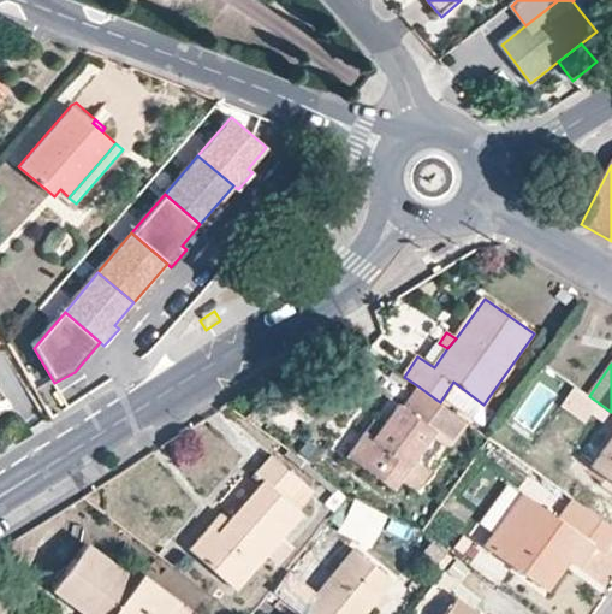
[(419,387),(404,407),(399,403),(380,430),(372,440),(363,434),(348,456),(396,491),(403,482),(417,461),(438,431),(452,411),(440,402),(437,400),(419,387)]
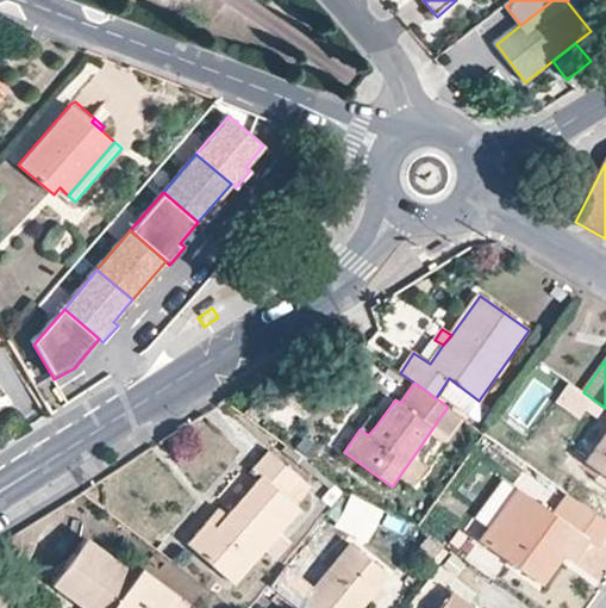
[(583,392),(572,384),(560,399),(581,414),(592,398),(583,392)]
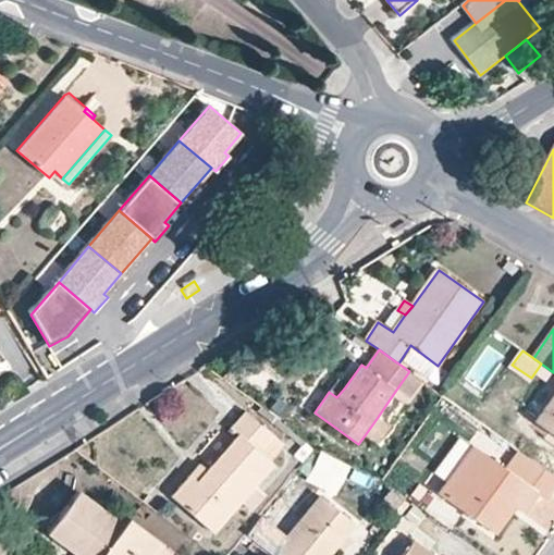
[(344,389),(335,383),(329,392),(336,397),(344,389)]
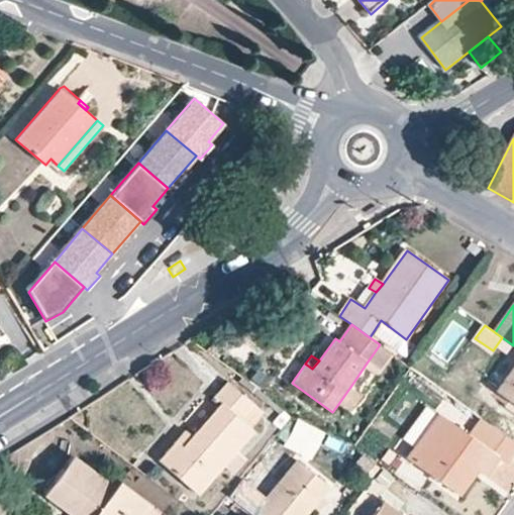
[(513,370),(498,392),(513,404),(513,370)]
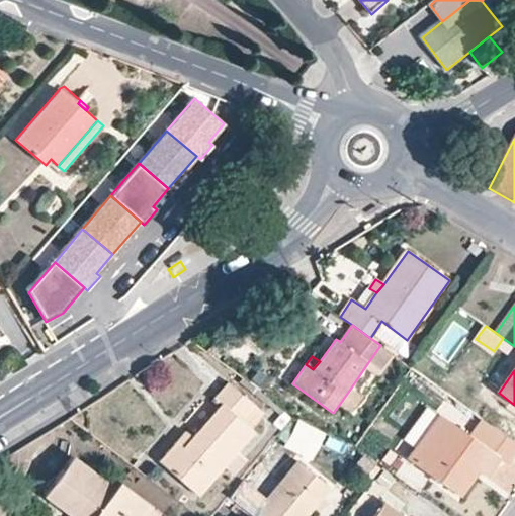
[(200,496),(225,467),(239,451),(256,432),(251,428),(264,413),(229,383),(216,399),(223,404),(194,437),(184,448),(177,442),(161,461),(200,496)]
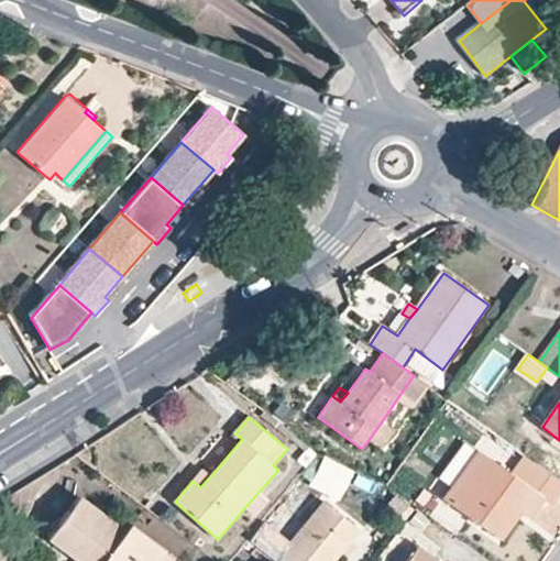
[(382,421),(369,440),(384,451),(396,431),(382,421)]
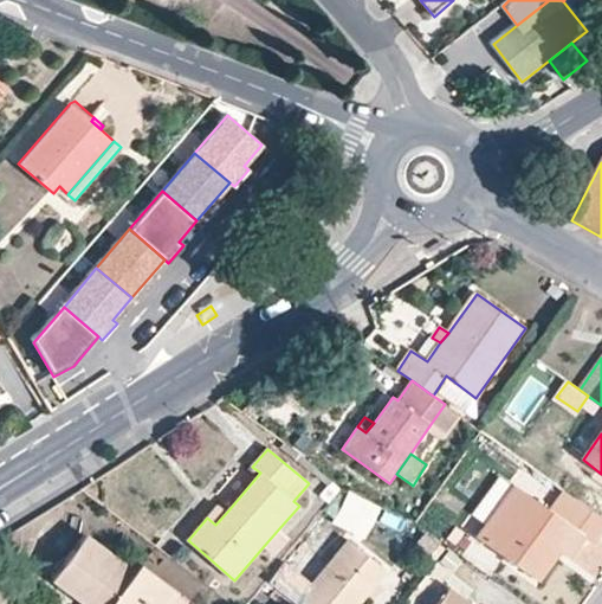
[(338,493),(329,484),(321,496),(329,505),(338,493)]
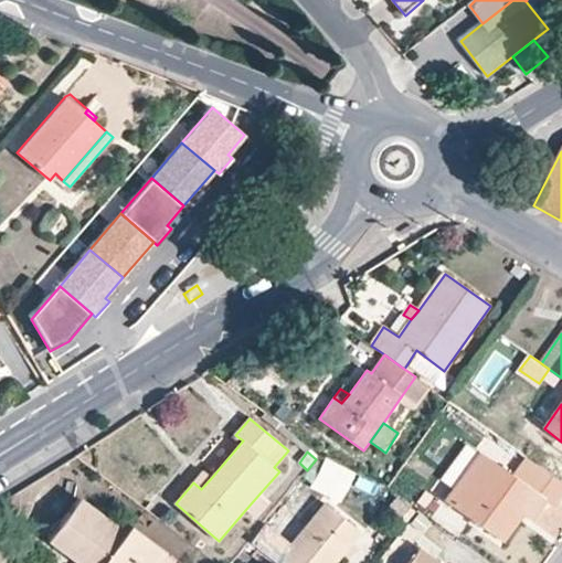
[(523,516),(533,521),(548,501),(558,508),(561,501),(561,482),(527,458),(515,476),(481,452),(445,501),(505,543),(523,516)]
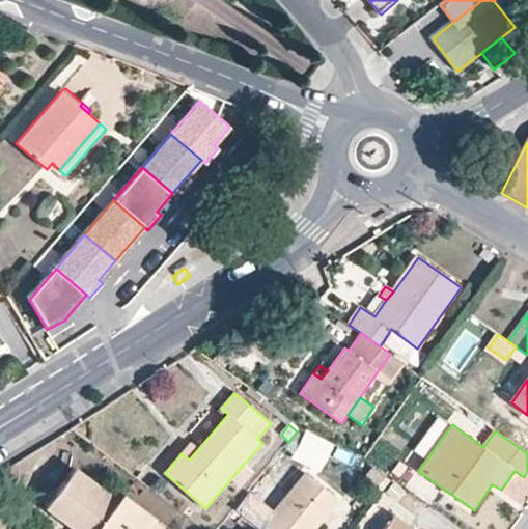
[(192,442),(182,453),(189,460),(199,448),(192,442)]
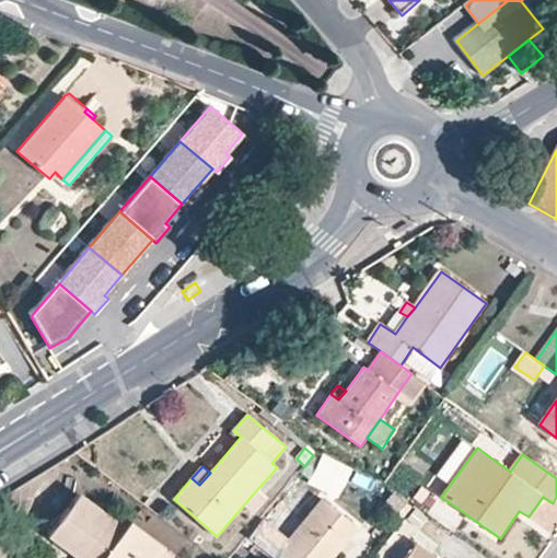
[(269,498),(258,488),(243,506),(255,515),(269,498)]
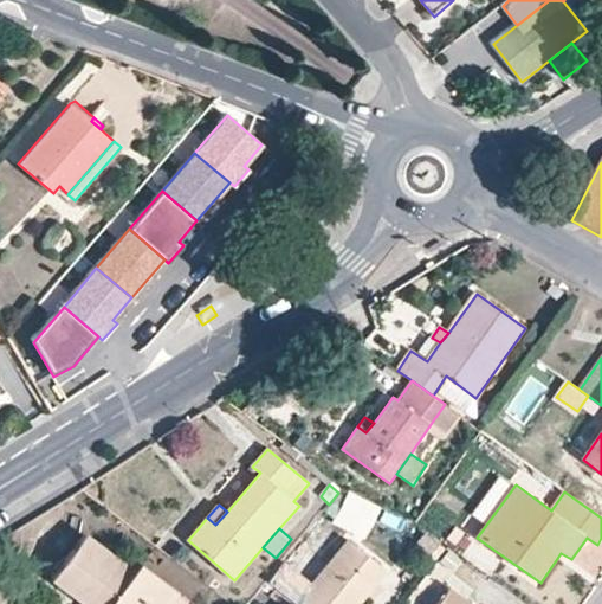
[(167,603),(176,591),(138,564),(135,569),(86,533),(51,580),(82,603),(167,603)]
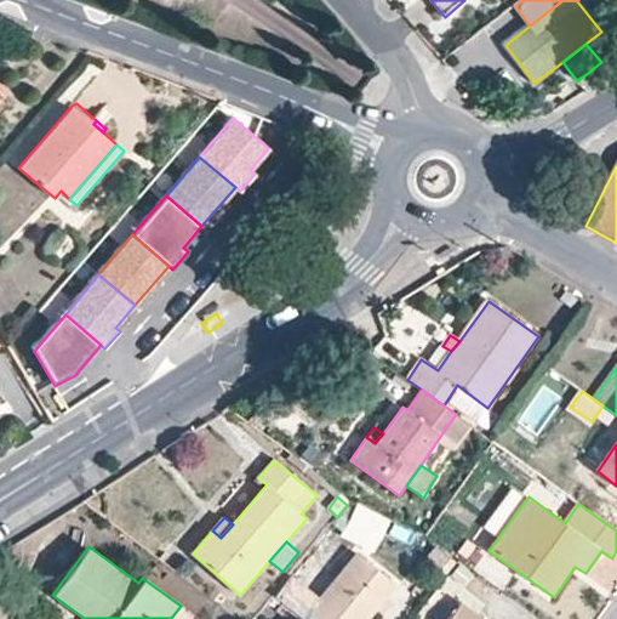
[(486,556),(476,550),(469,560),(479,566),(486,556)]
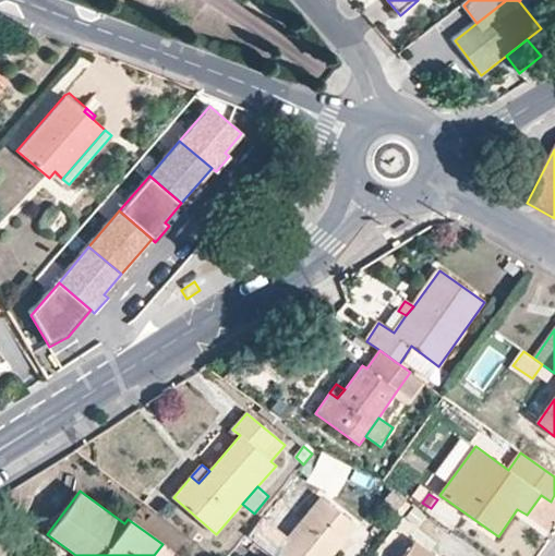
[(322,496),(274,555),(332,555),(358,524),(322,496)]
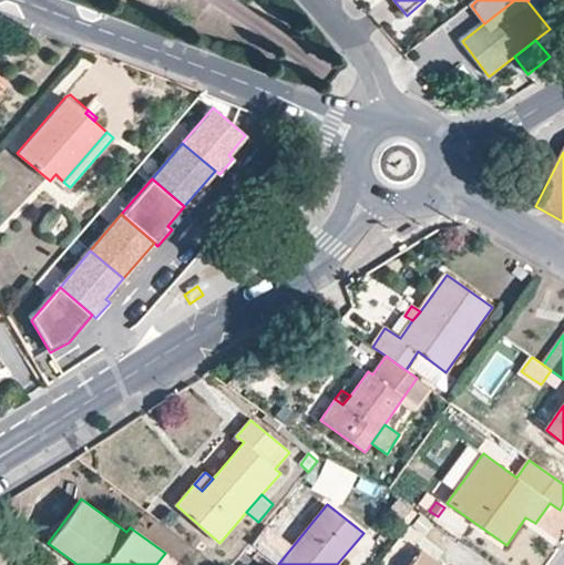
[(205,555),(211,547),(202,541),(196,548),(205,555)]
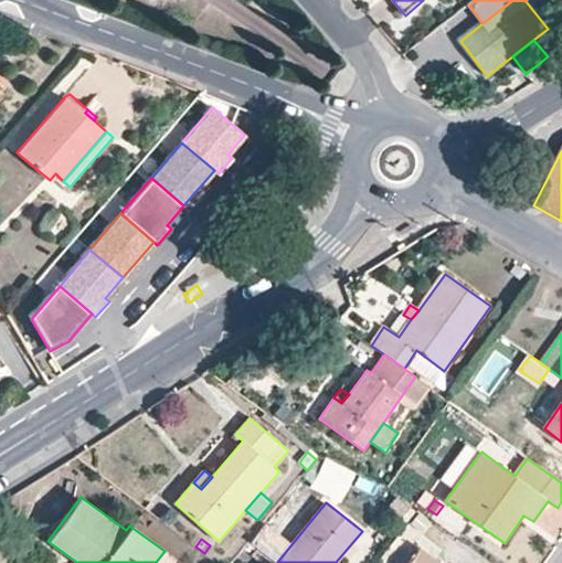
[(439,562),(421,549),(411,562),(439,562)]
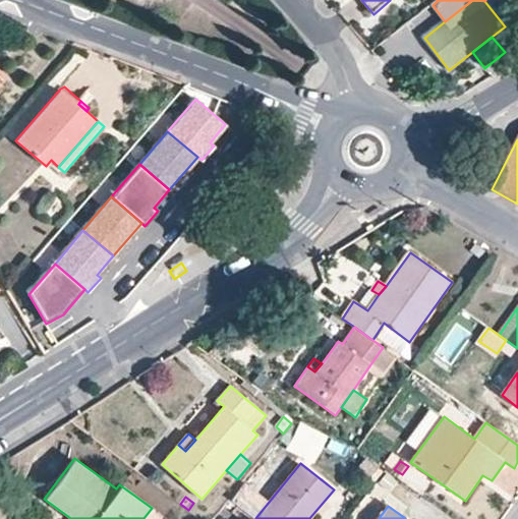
[(252,518),(238,507),(233,513),(240,518),(240,517),(242,518),(252,518)]
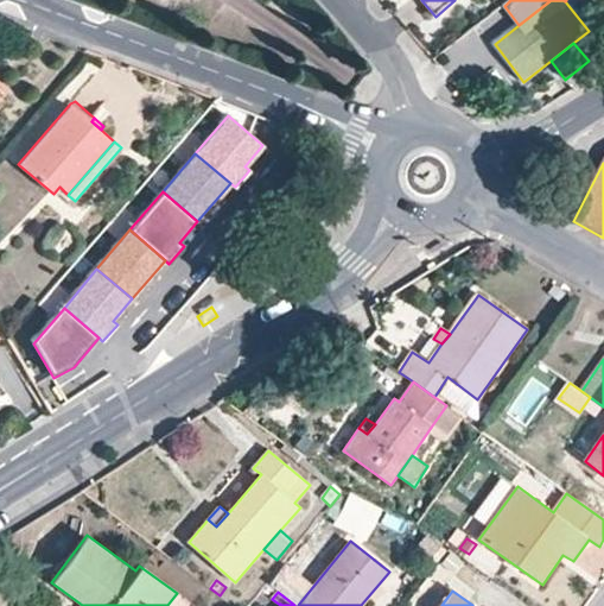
[(186,605),(190,603),(177,593),(167,605),(186,605)]
